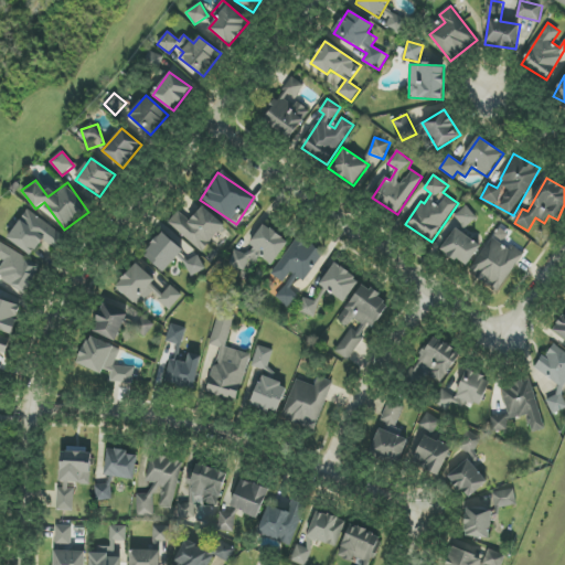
[(477,217),(466,205),(455,216),(466,228),(477,217)]
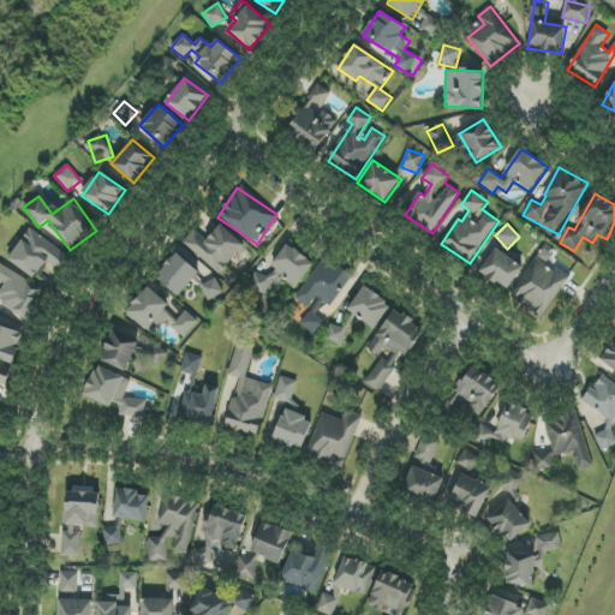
[(245,246),(221,225),(207,240),(195,230),(184,242),(220,274),(245,246)]
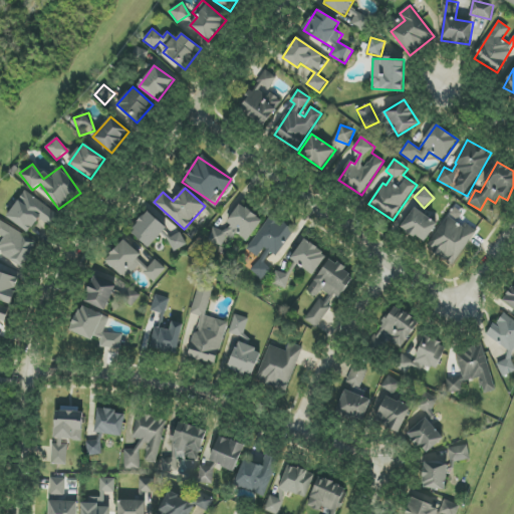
[(6,217),(29,233),(39,218),(49,226),(57,215),(25,192),(6,217)]
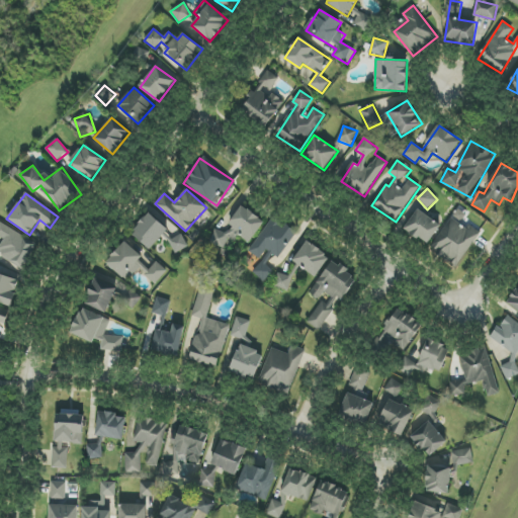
[(263,219),(239,207),(227,234),(217,229),(210,242),(224,248),(228,239),(236,242),(238,237),(252,243),(263,219)]
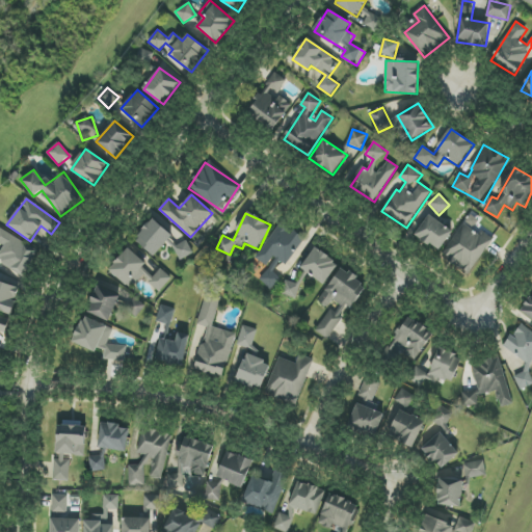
[(437,251),(453,232),(430,215),(416,234),(437,251)]
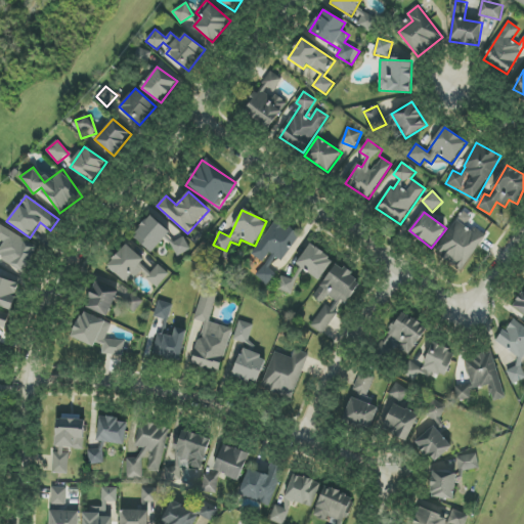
[(155,253),(170,230),(148,216),(133,237),(155,253)]
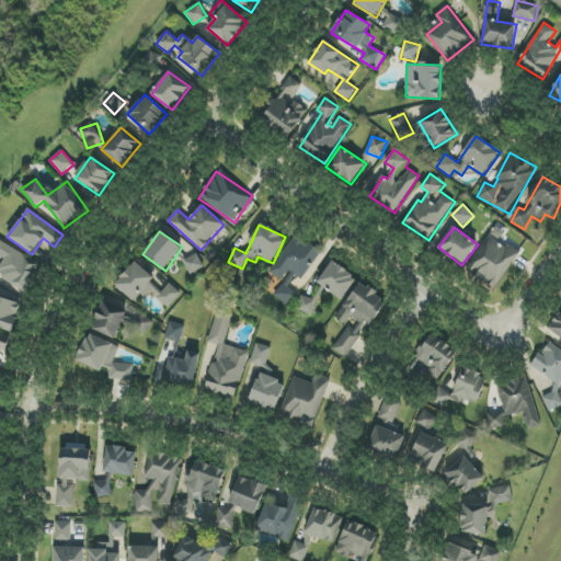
[(282,281),(288,270),(302,279),(320,250),(295,235),(271,273),(282,281)]
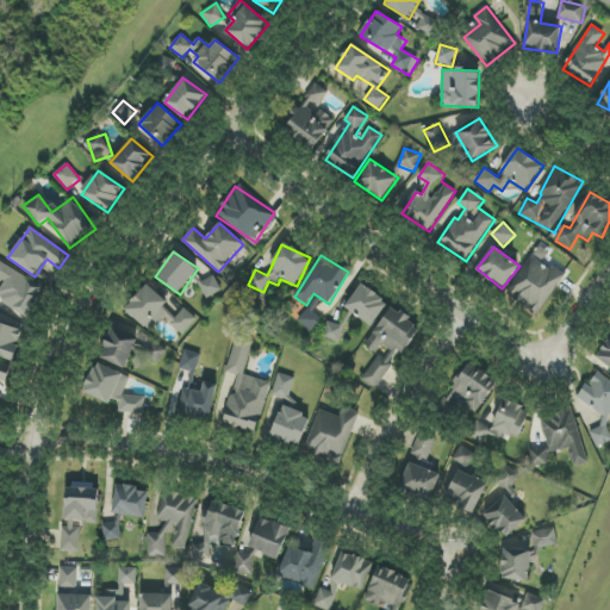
[(508,292),(537,313),(564,277),(534,255),(508,292)]
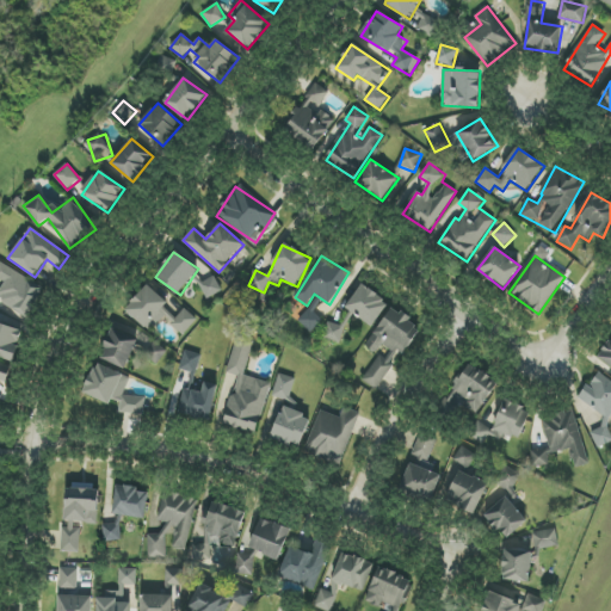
[(44,288),(0,263),(0,279),(5,282),(1,290),(0,289),(0,301),(29,316),(44,288)]
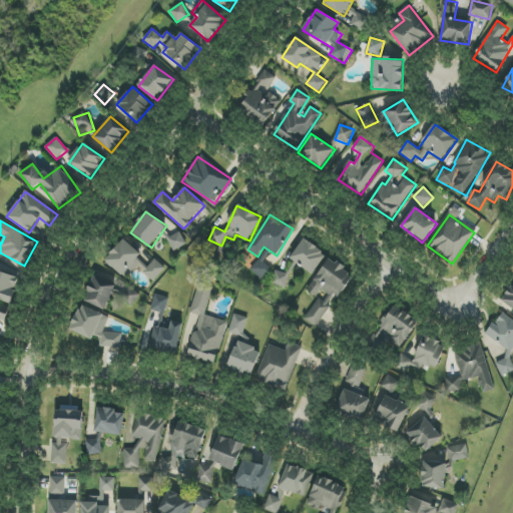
[(186,242),(178,232),(167,240),(175,251),(186,242)]
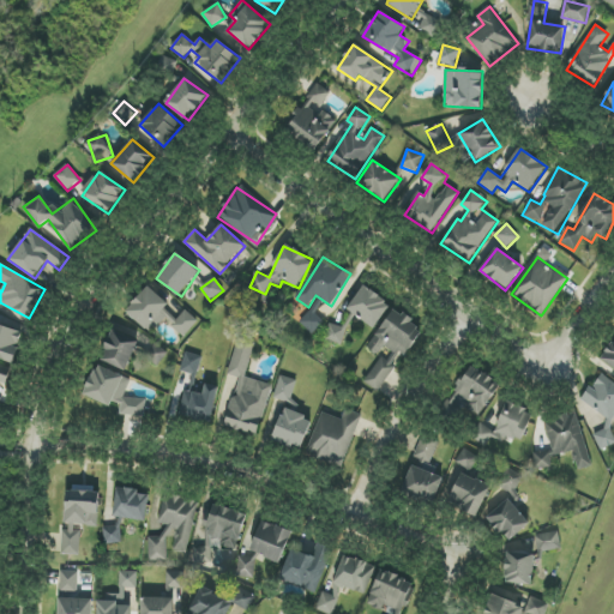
[(172,307),(149,286),(125,311),(149,332),(172,307)]
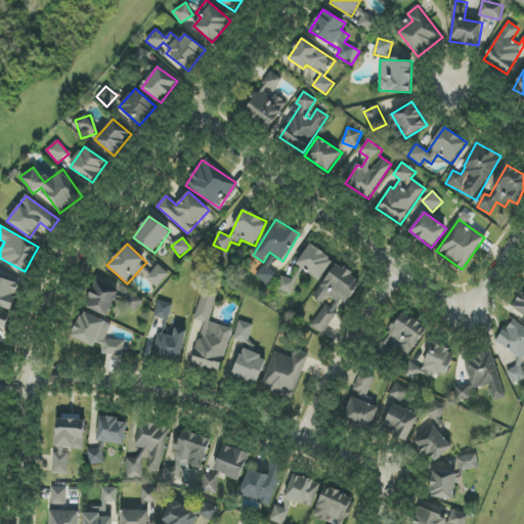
[(320,279),(334,258),(309,244),(297,265),(320,279)]
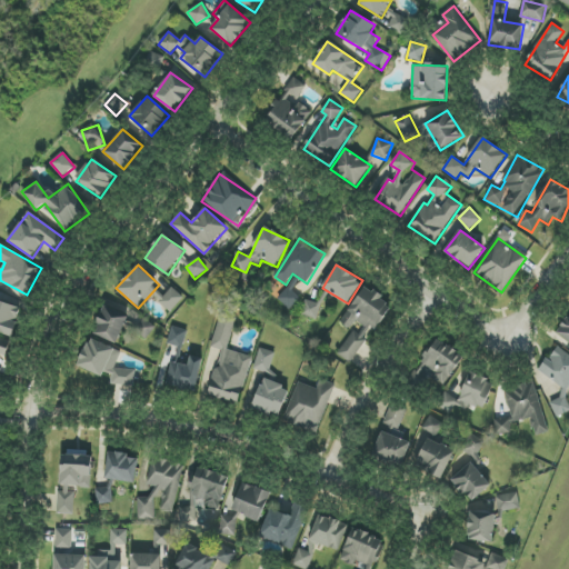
[(301,299),(291,289),(300,281),(298,278),(277,298),(289,310),(301,299)]
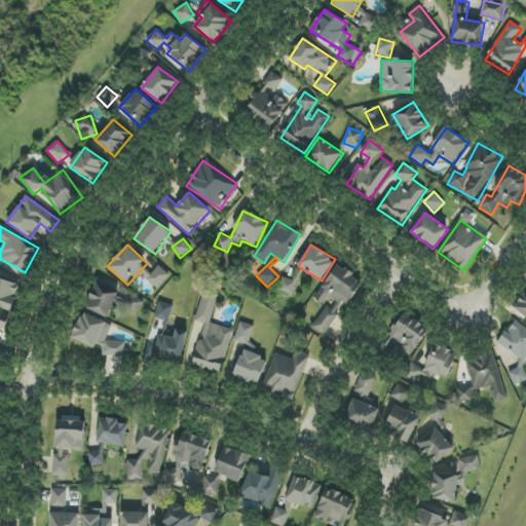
[(147,279),(158,289),(170,274),(158,265),(147,279)]
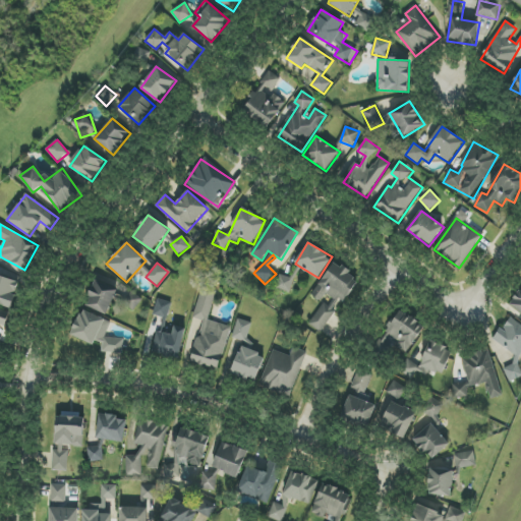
[(308,325),(322,333),(358,279),(334,263),(311,295),(321,301),(326,294),(334,299),(329,306),(324,302),(308,325)]
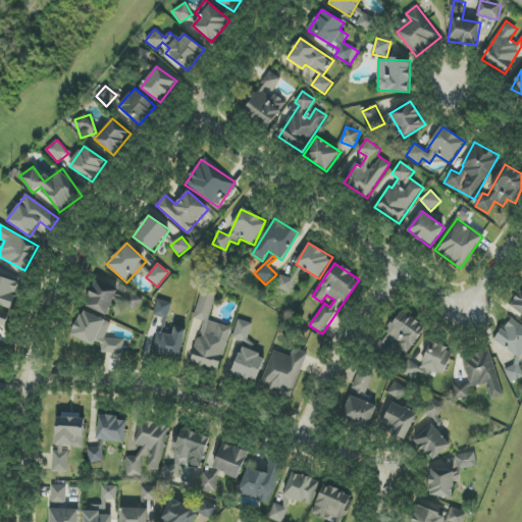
[(276,290),(292,293),(294,278),(279,275),(276,290)]
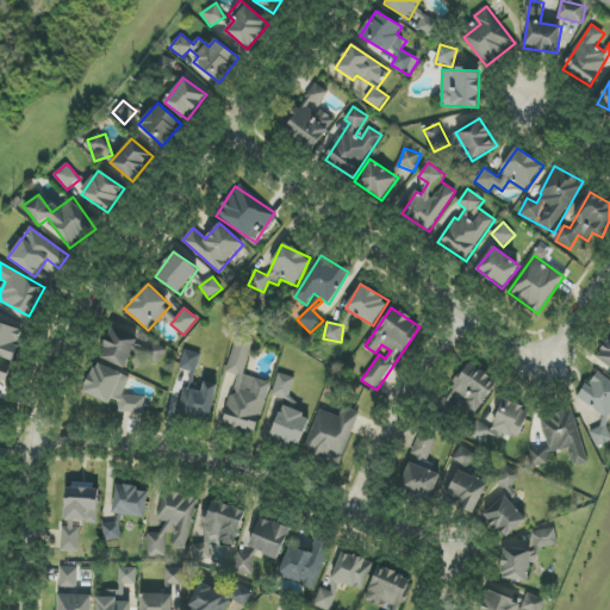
[(22,328),(0,323),(0,356),(16,360),(22,328)]
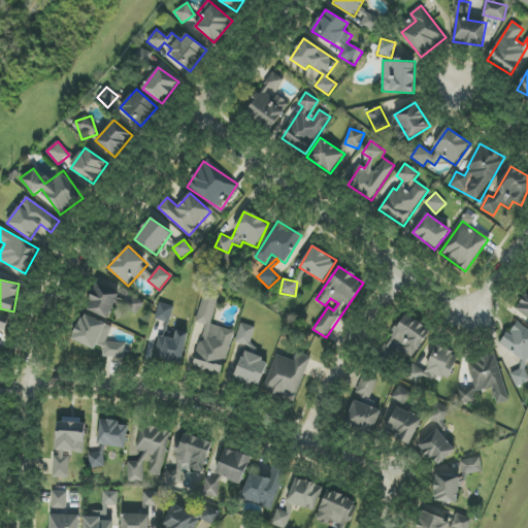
[(86,309),(109,319),(121,291),(97,282),(86,309)]
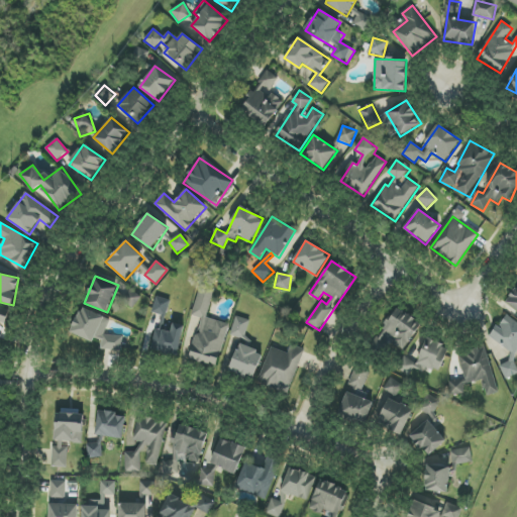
[(229,324),(207,318),(215,288),(199,284),(191,315),(201,318),(190,359),(217,367),(229,324)]
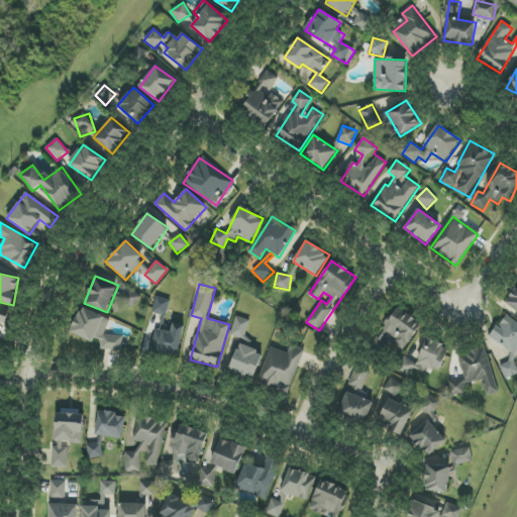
[(516,287),(505,304),(516,312),(516,287)]
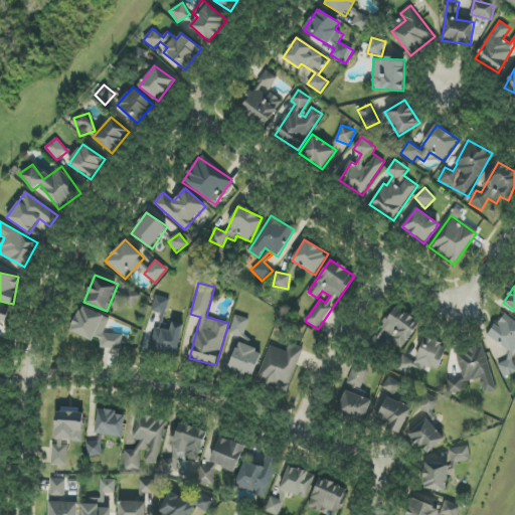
[(170,299),(156,295),(152,311),(165,315),(170,299)]
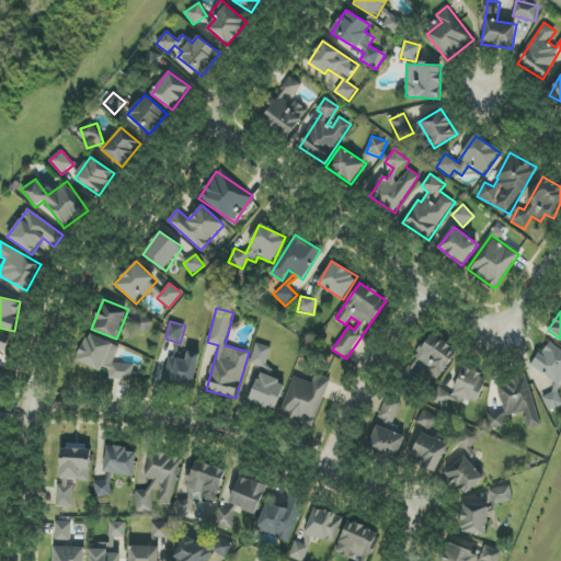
[(0,350),(6,352),(10,336),(0,333),(0,350)]
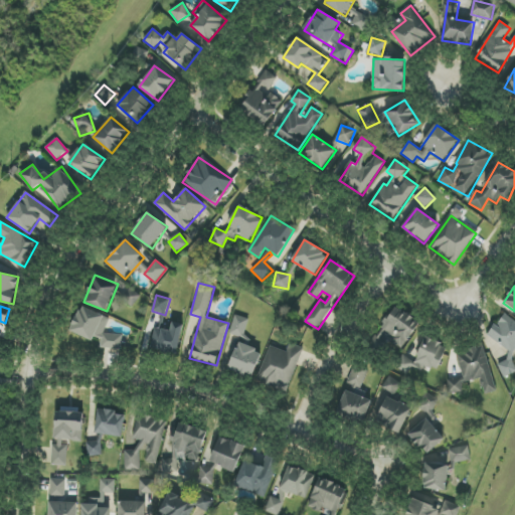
[(69,331),(83,337),(102,339),(101,346),(105,348),(122,349),(123,335),(106,333),(106,330),(111,319),(80,306),(69,331)]
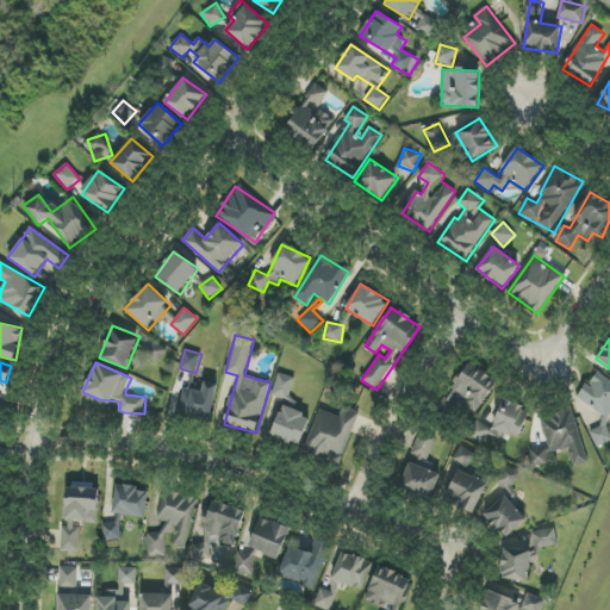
[(496,380),(466,365),(450,394),(480,410),(496,380)]
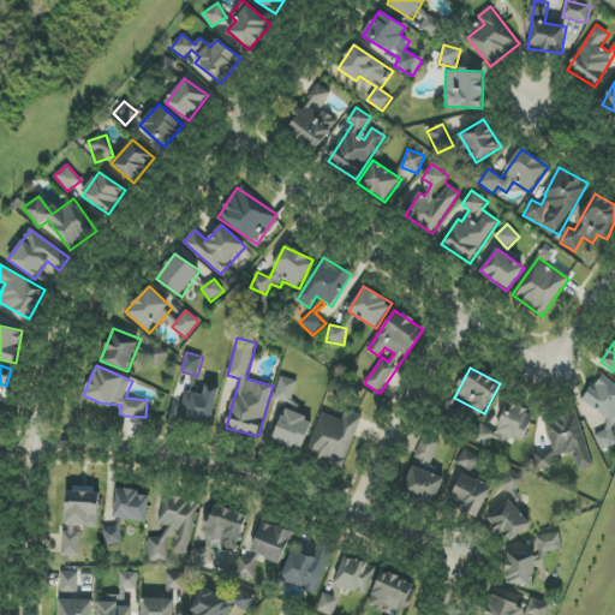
[(614,383),(603,375),(593,389),(590,388),(581,400),(609,419),(595,441),(608,451),(614,440),(614,437),(608,433),(614,422),(614,383)]
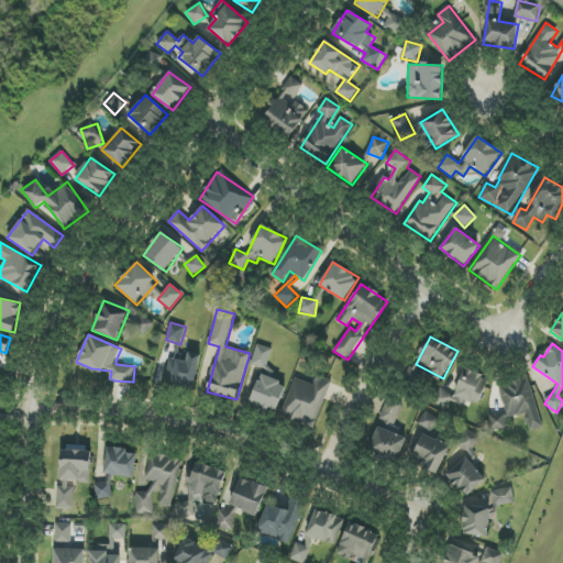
[(251,365),(266,370),(273,349),(257,344),(251,365)]
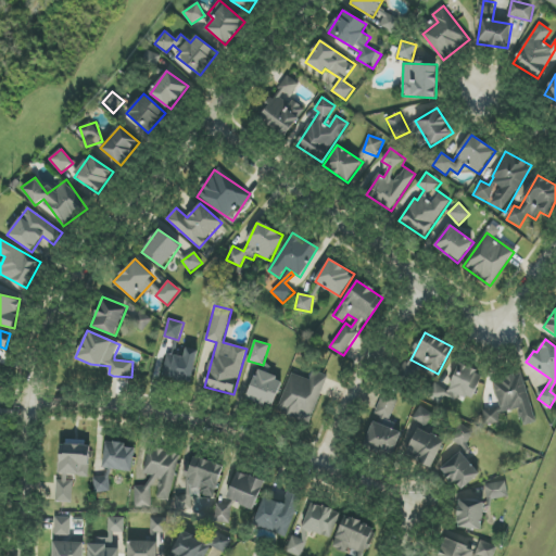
[(163,377),(192,382),(198,351),(186,349),(185,357),(166,354),(163,377)]
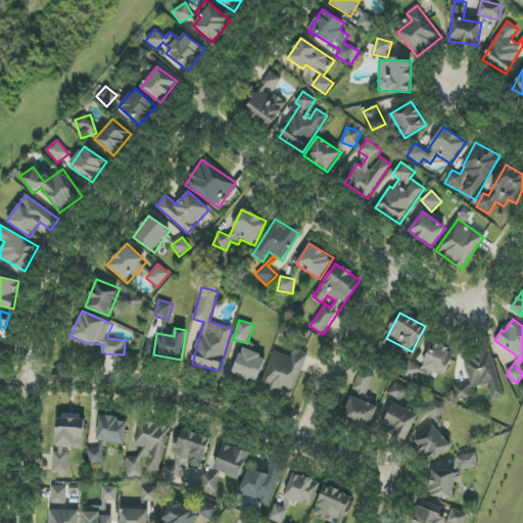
[(444,377),(455,351),(432,342),(422,367),(408,362),(402,375),(415,380),(418,372),(429,376),(431,372),(444,377)]
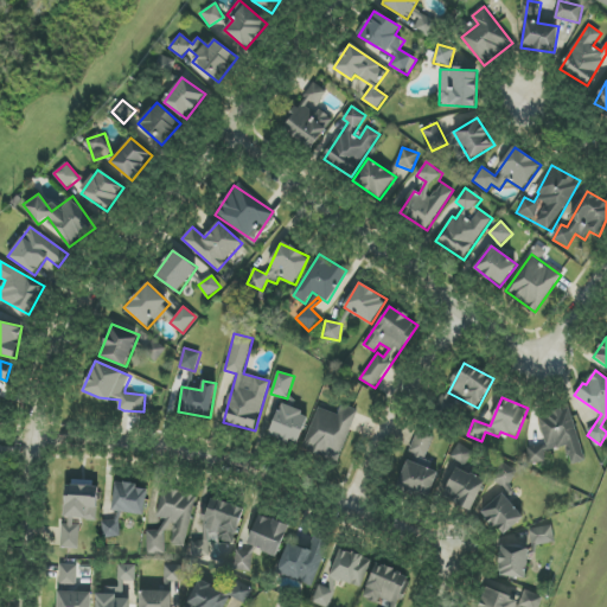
[(358,410),(342,404),(339,410),(320,403),(304,449),(339,462),(358,410)]
